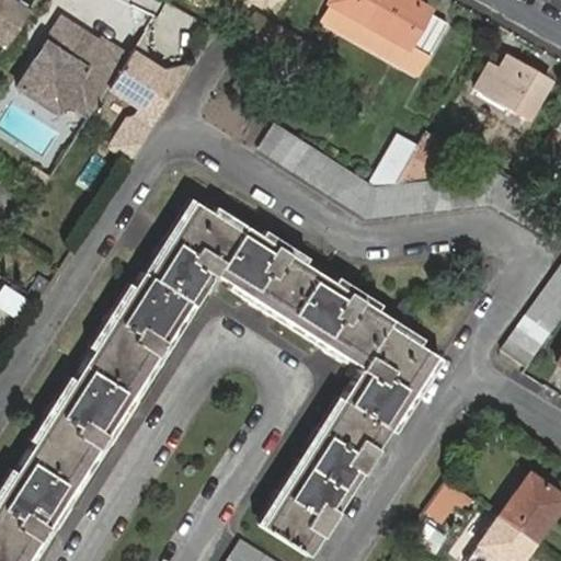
[(26,0),(0,0),(0,37),(9,43),(34,3),(26,0)]
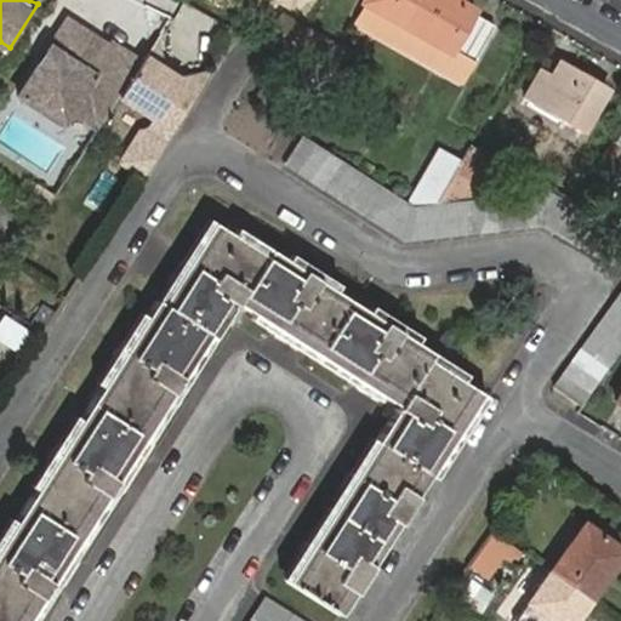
[(386,12),(365,0),(353,23),(406,55),(419,33),(385,13),(386,12)]
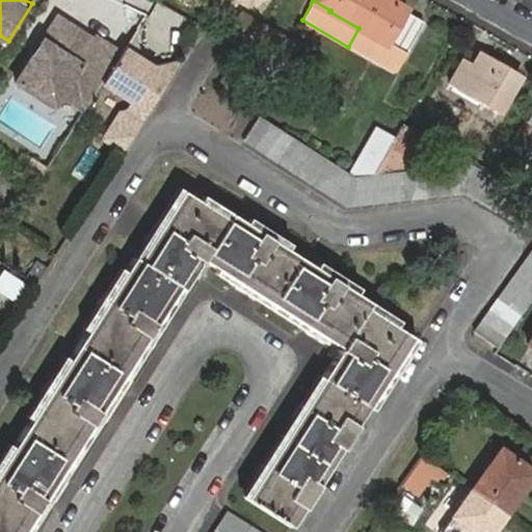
[(329,11),(358,28),(374,0),(313,0),(330,10),(329,11)]
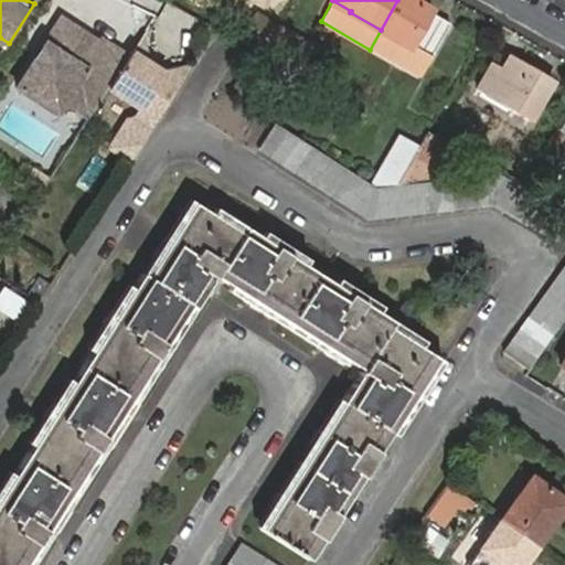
[(412,0),(397,0),(381,30),(412,48),(413,45),(432,56),(449,23),(430,12),(432,11),(412,0)]
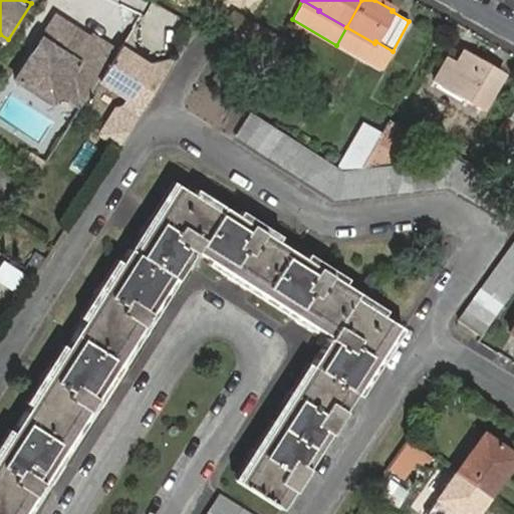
[(221,36),(240,47),(243,43),(253,25),(233,14),(221,36)]
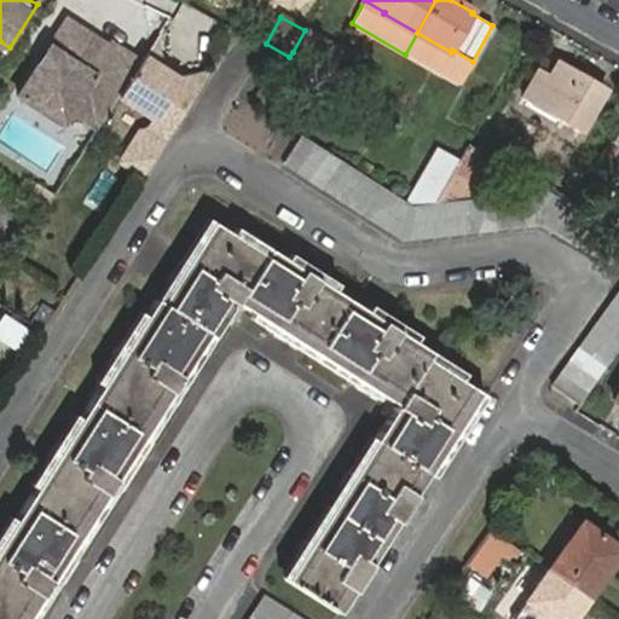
[(73,110),(99,127),(104,119),(119,98),(140,63),(113,44),(109,48),(68,21),(50,50),(53,52),(45,67),(41,63),(19,98),(63,126),(73,110)]
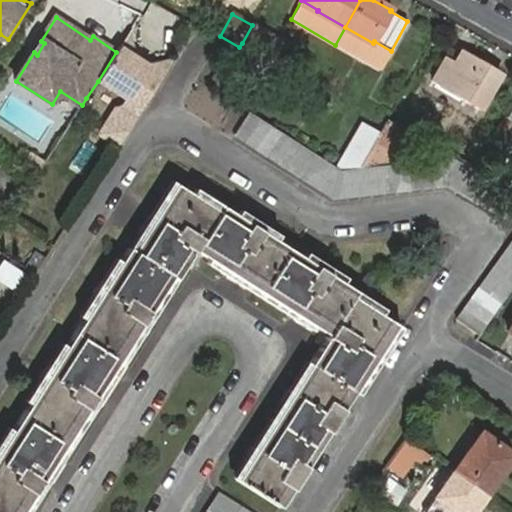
[(281,41),(252,25),(242,43),(271,59),(281,41)]
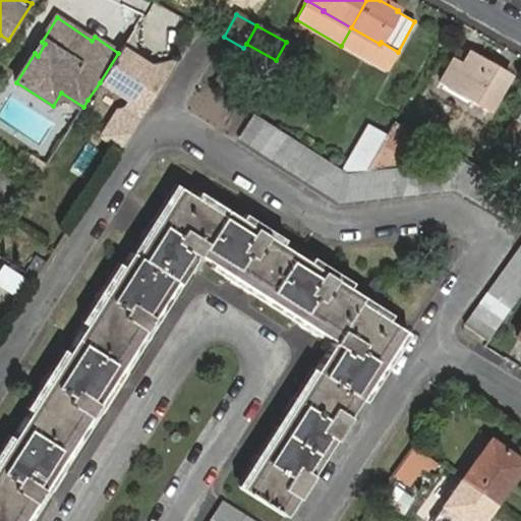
[(380,44),(351,27),(341,46),(387,71),(398,52),(381,42),(380,44)]
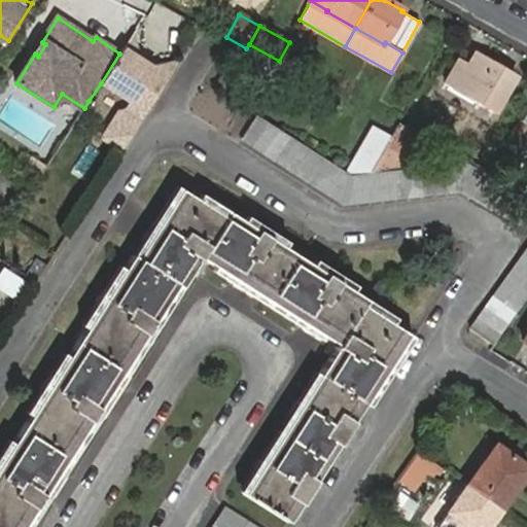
[(42,42),(35,54),(38,57),(45,44),(42,42)]
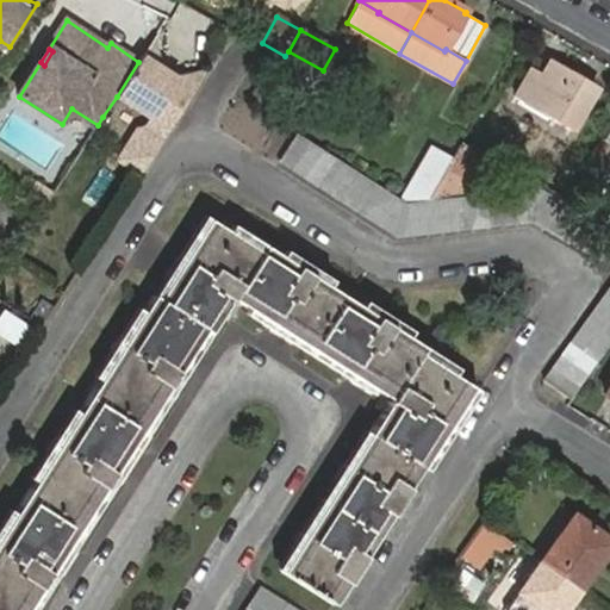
[(162,139),(200,81),(187,72),(173,76),(172,79),(163,74),(166,72),(142,57),(138,62),(117,97),(150,119),(144,128),(162,139)]
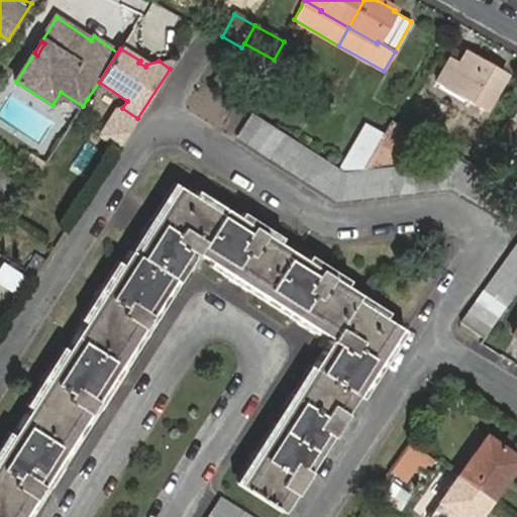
[(456,69),(447,64),(437,82),(485,110),(506,73),(468,49),(460,63),(456,69)]
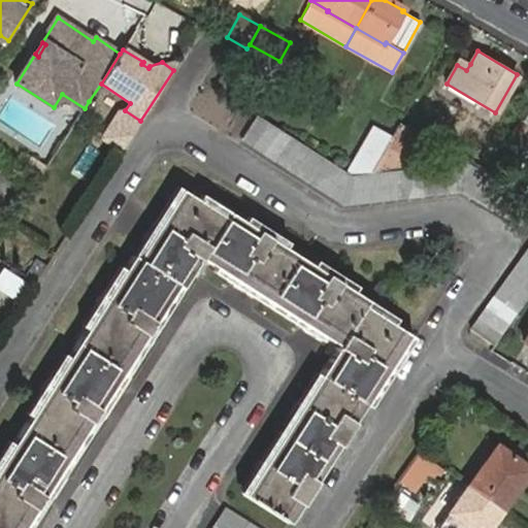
[(461,59),(457,65),(466,70),(470,64),(461,59)]
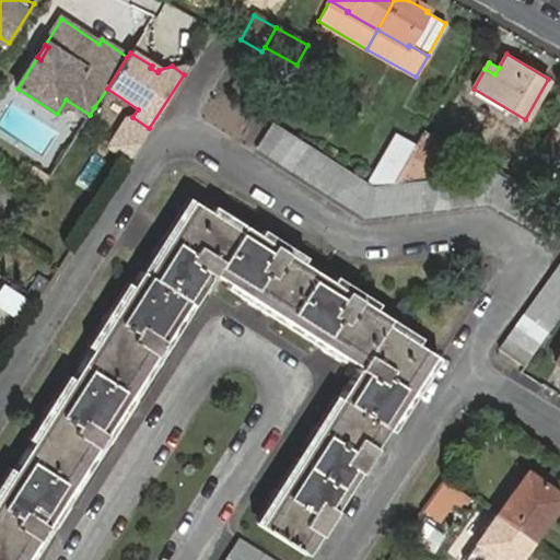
[(258,70),(247,65),(232,92),(258,109),(263,100),(246,92),(258,70)]
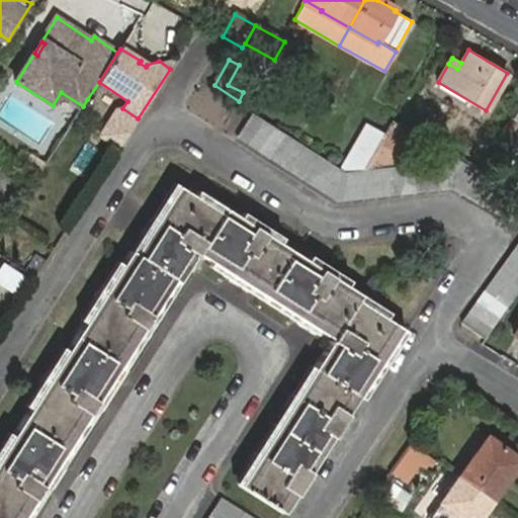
[(288,136),(252,112),(236,139),(336,201),(449,188),(517,226),(517,240),(460,325),(484,339),(517,290),(517,192),(458,160),(387,167),(377,168),(345,172),(341,169),(292,138),(288,136)]
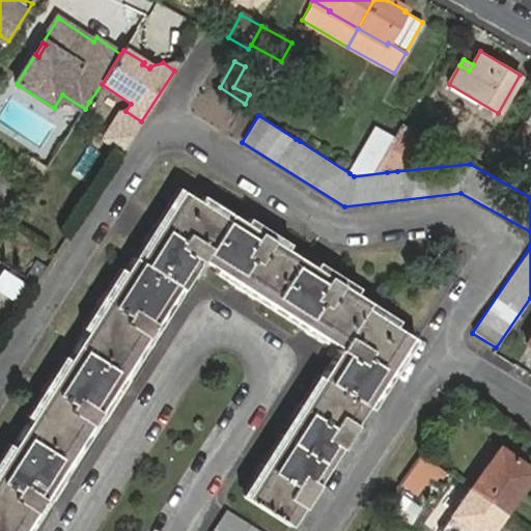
[(387,172),(397,171),(418,136),(401,126),(394,139),(375,172),(373,174),(387,172)]
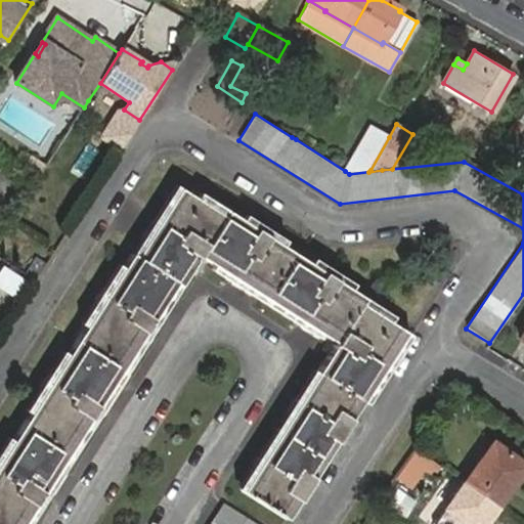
[(351,160),(370,170),(389,137),(369,127),(351,160)]
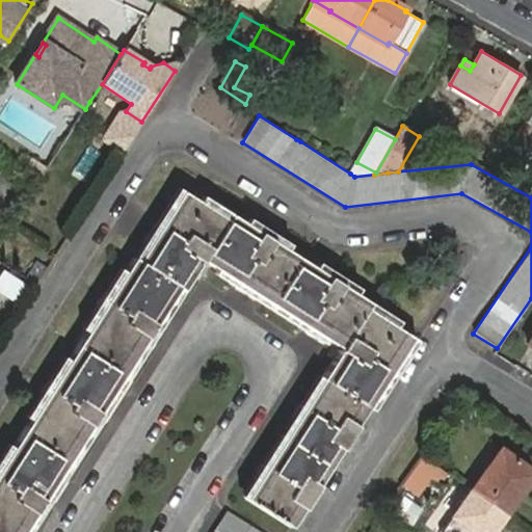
[(354,177),(374,175),(376,173),(356,162),(350,174),(354,177)]
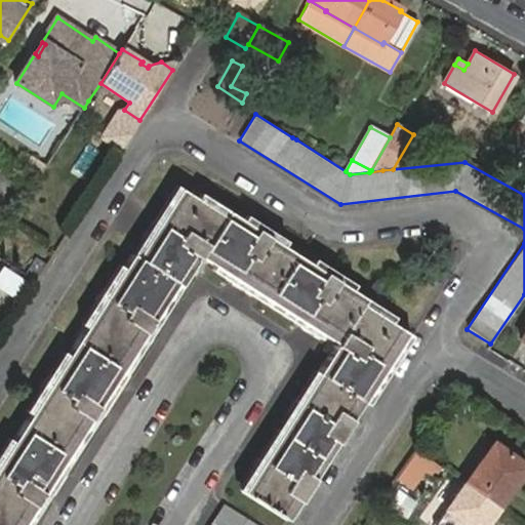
[(130,255),(106,293),(102,291),(94,301),(98,305),(49,381),(45,378),(38,390),(43,392),(0,458),(0,524),(23,524),(176,286),(182,289),(195,269),(202,273),(207,265),(329,341),(323,351),(331,356),(242,494),(285,522),(404,335),(394,328),(397,324),(385,316),(382,321),(360,307),(363,303),(340,288),(344,283),(330,275),(327,279),(271,244),(275,237),(263,230),(259,236),(226,214),(223,218),(201,205),(204,201),(192,193),(189,197),(178,191),(135,258),(130,255)]
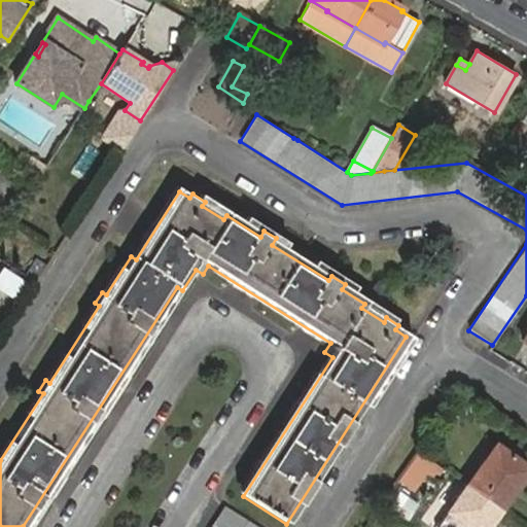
[(466,485),(500,510),(526,470),(526,466),(495,445),(466,485)]
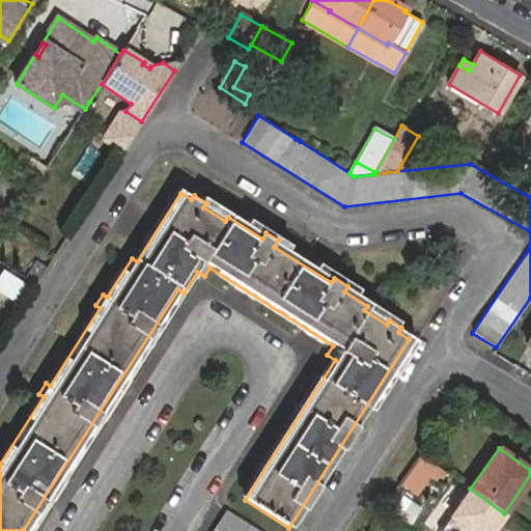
[(420,454),(404,476),(417,485),(434,464),(420,454)]
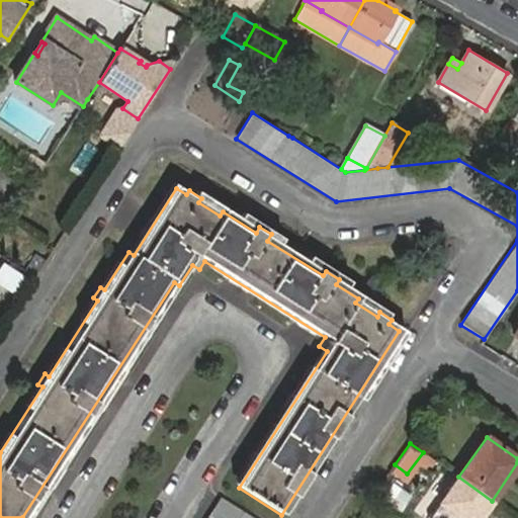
[(458,477),(456,477),(428,517),(427,517),(479,517),(492,501),(458,477)]
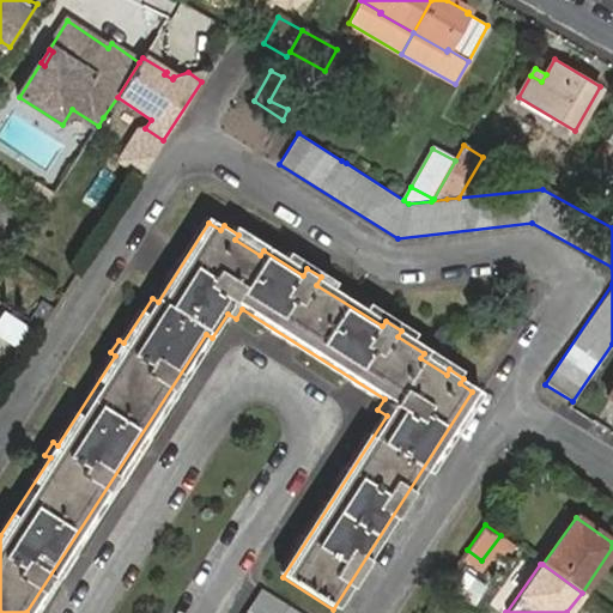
[(296,612),(265,592),(250,612),(296,612)]
